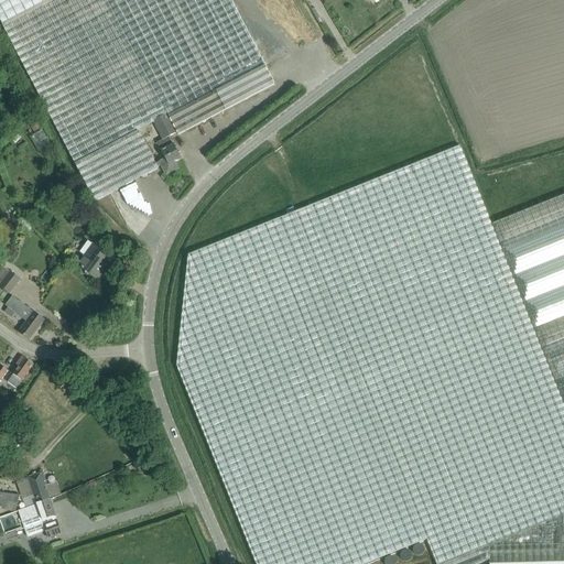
[(274,85),(229,0),(0,0),(0,20),(95,202),(158,169),(158,167),(161,165),(165,175),(179,169),(175,162),(182,159),(174,144),(173,144),(169,137),(176,132),(177,134),(274,85)]
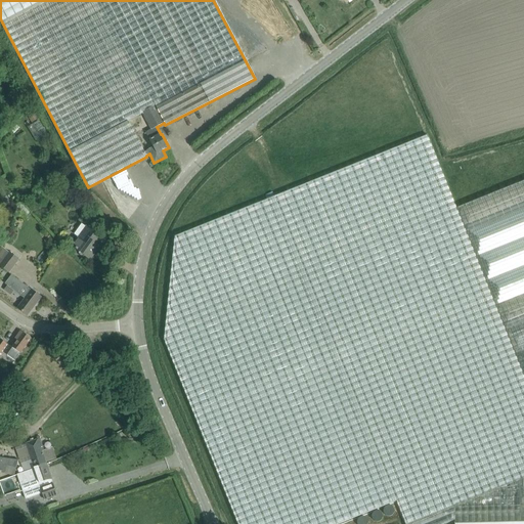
[(35,113),(28,117),(32,123),(39,119),(35,113)]
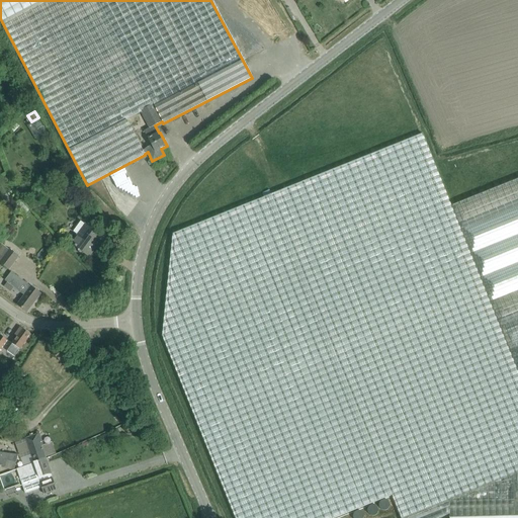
[(173,234),(162,336),(235,517),(334,517),(393,495),(401,517),(440,517),(450,515),(450,517),(517,516),(517,178),(451,205),(422,134),(276,192),(264,197),(173,234)]
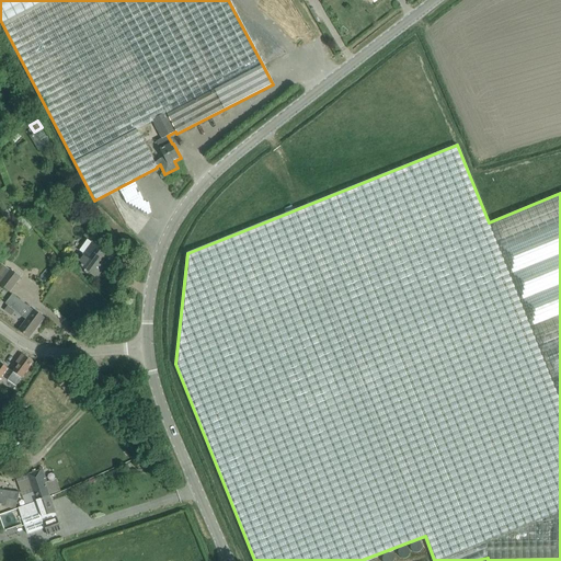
[(109,255),(112,258),(92,242),(77,263),(96,278),(103,268),(101,266),(109,255)]
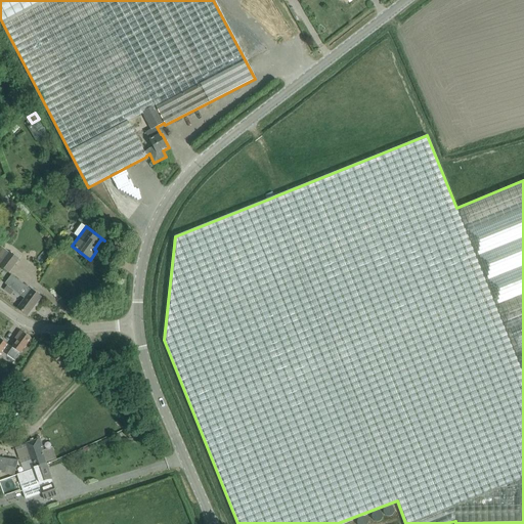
[(1,247),(0,249),(0,265),(9,273),(18,260),(9,253),(1,247)]
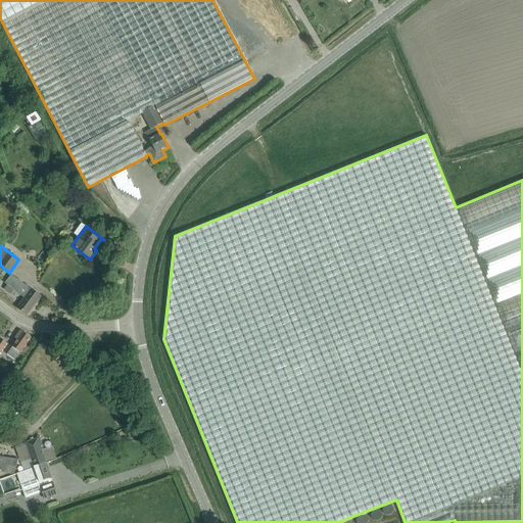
[(5,271),(0,277),(0,278),(5,283),(18,294),(12,302),(17,307),(27,316),(30,313),(34,307),(34,306),(41,297),(11,275),(5,271)]
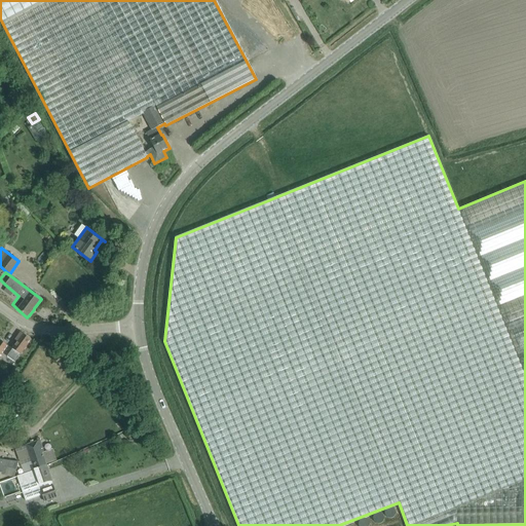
[(15,340),(17,341),(7,357),(14,363),(31,340),(24,334),(23,334),(21,333),(15,340)]
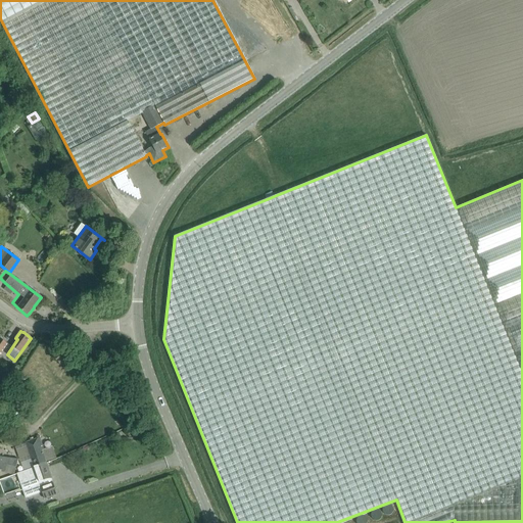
[(46,463),(42,450),(44,450),(40,438),(26,442),(33,467),(46,463)]
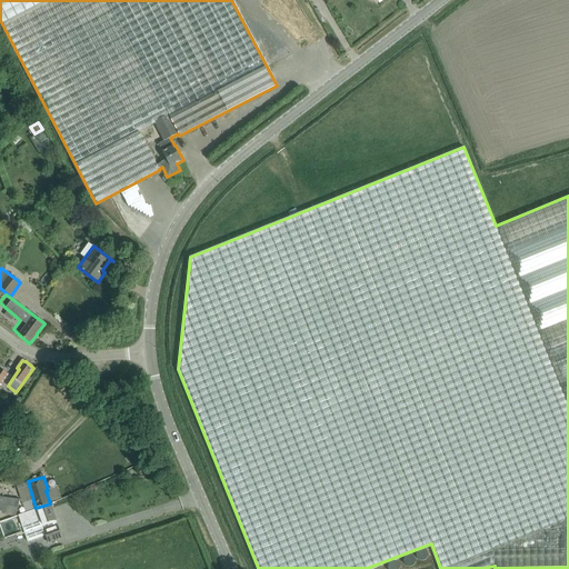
[(18,508),(20,499),(0,497),(0,520),(5,519),(7,506),(18,508)]
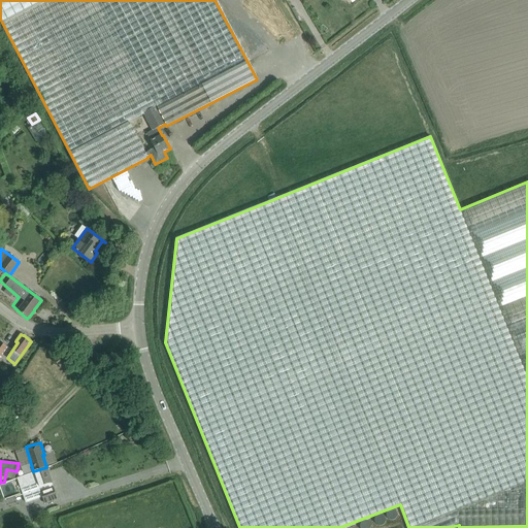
[(53,483),(46,467),(33,471),(33,472),(0,484),(0,488),(4,500),(20,494),(19,489),(21,488),(26,502),(43,497),(45,504),(58,500),(53,487),(52,488),(50,484),(53,483)]
